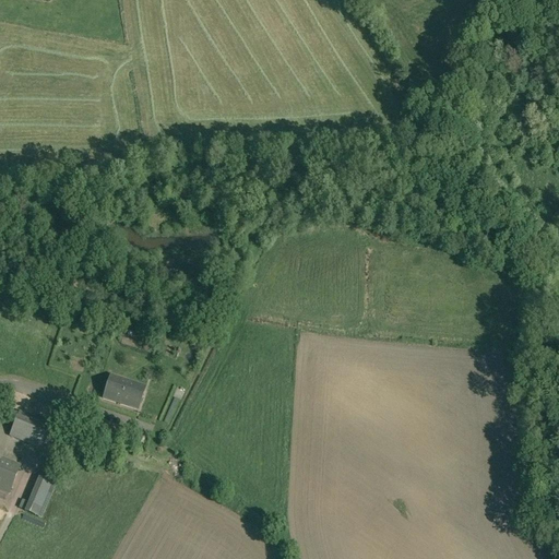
[(110,376),(104,399),(138,409),(145,387),(110,376)]
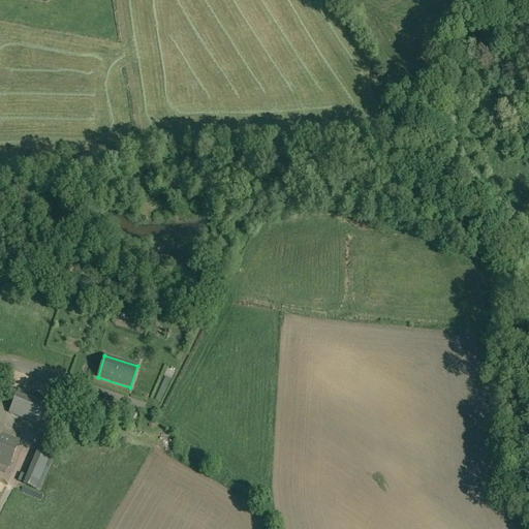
[(19,390),(8,413),(43,428),(53,404),(19,390)]
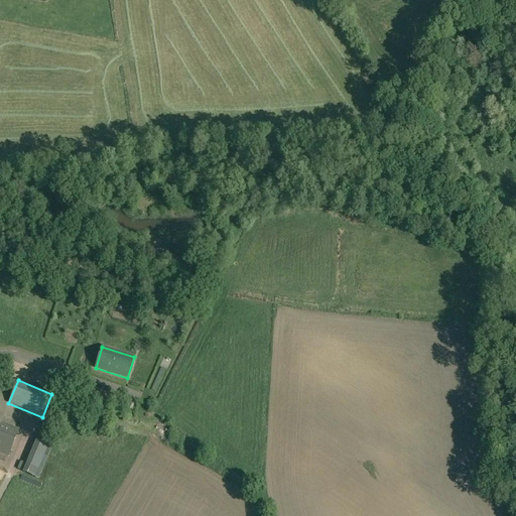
[(1,422),(0,421),(0,453),(8,457),(19,430),(1,422)]
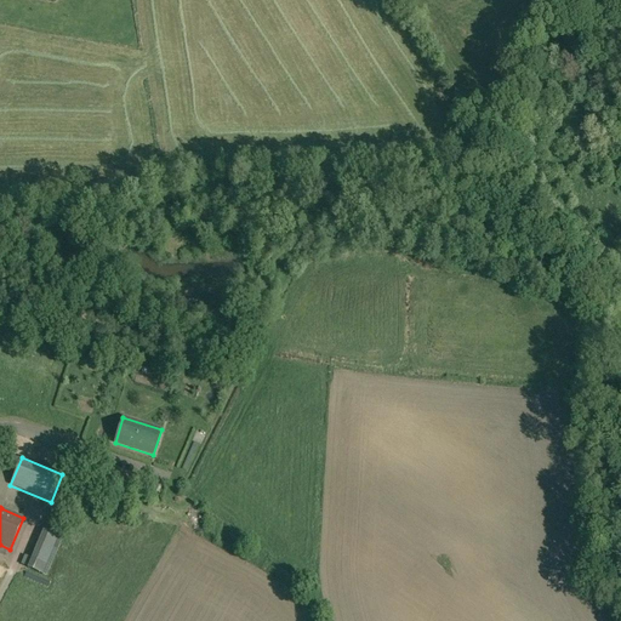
[(43,533),(32,559),(50,567),(61,540),(43,533)]
